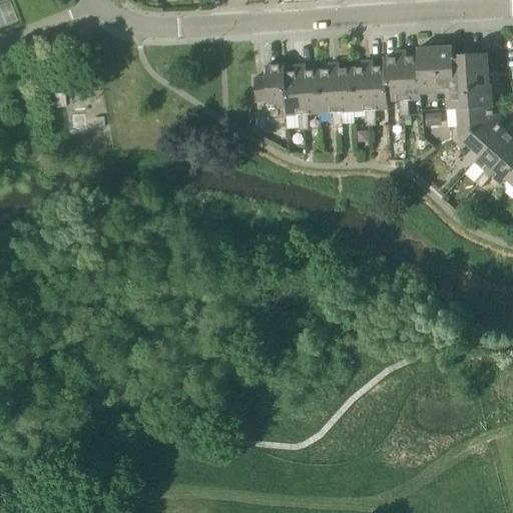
[(448,110),(458,110),(458,109),(493,106),(494,106),(493,95),(499,95),(497,72),(489,73),(488,53),(453,55),(453,47),(440,47),(440,43),(429,43),(430,48),(417,49),(418,57),(420,94),(421,94),(447,93),(448,110)]
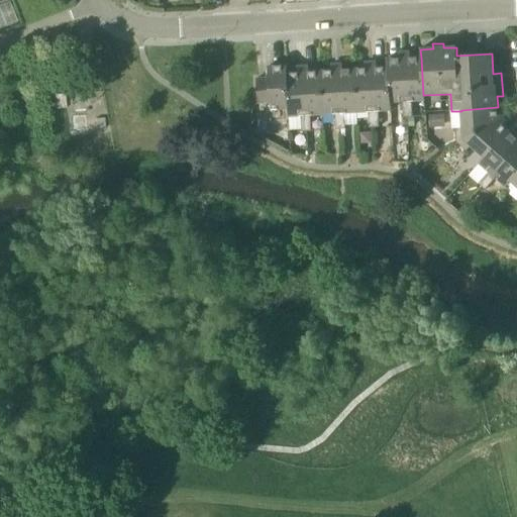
[(407,102),(404,53),(404,52),(398,53),(399,59),(387,60),(387,68),(390,103),(391,103),(402,102),(407,102)]
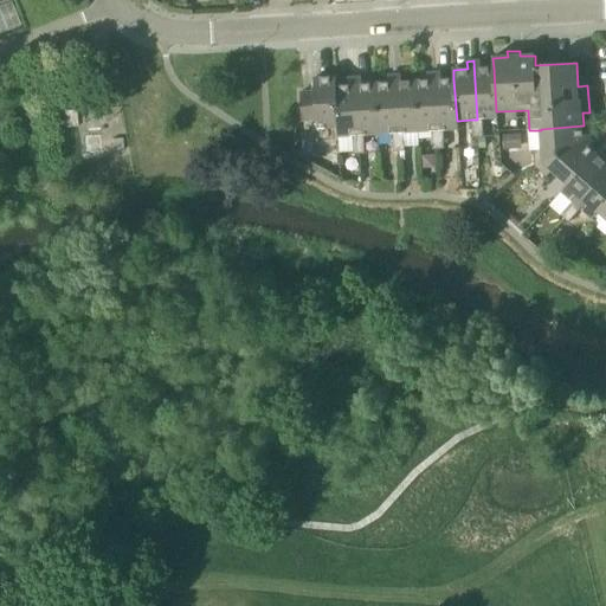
[(474,62),(477,120),(483,118),(498,118),(497,111),(496,111),(494,68),(481,68),(481,60),(474,60),(474,62)]
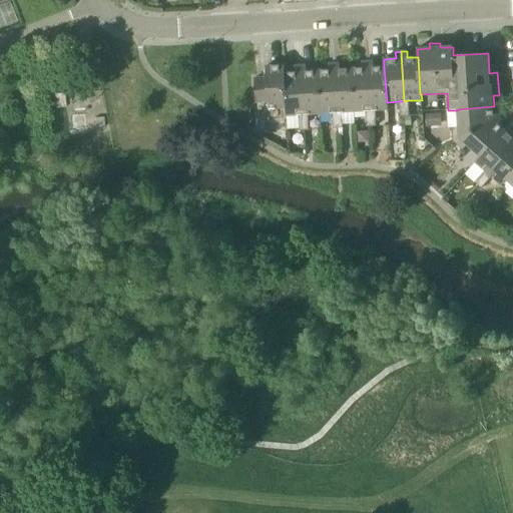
[(363,68),(352,69),(354,112),(366,111),(371,110),(368,61),(362,61),(363,68)]
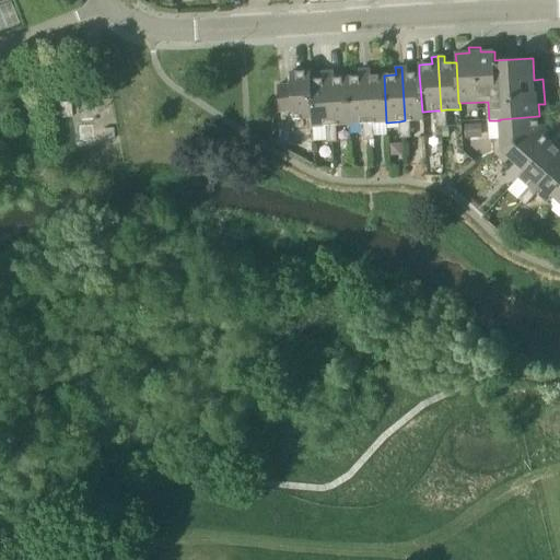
[(401,67),(405,120),(410,120),(424,120),(423,112),(422,112),(419,73),(408,73),(408,67),(401,67)]
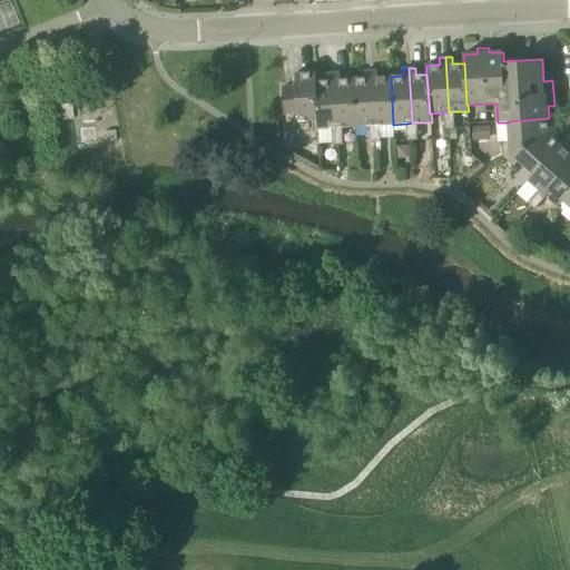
[(356,127),(370,126),(375,126),(372,71),(371,70),(365,71),(365,78),(353,79),(356,127)]
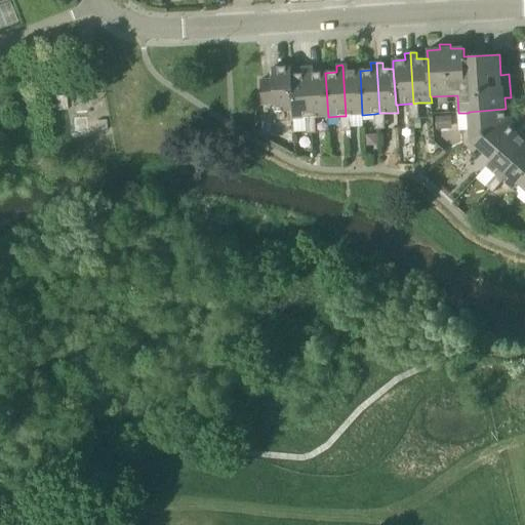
[(342,66),(346,116),(350,115),(362,115),(360,71),(349,71),(348,65),(341,65),(342,66)]
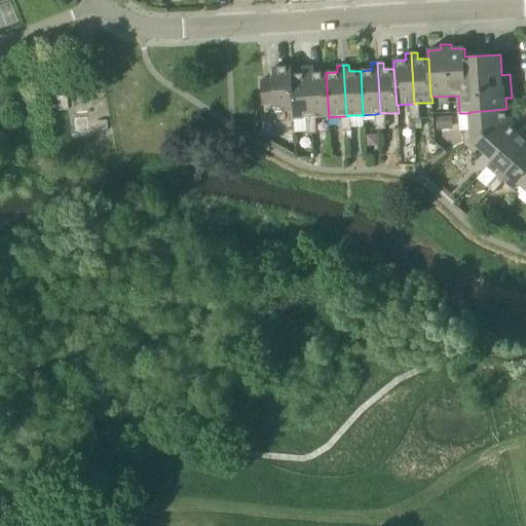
[(294,111),(292,75),(292,67),(273,68),(273,80),(261,81),(262,106),(275,105),(275,112),(293,111),(294,111)]
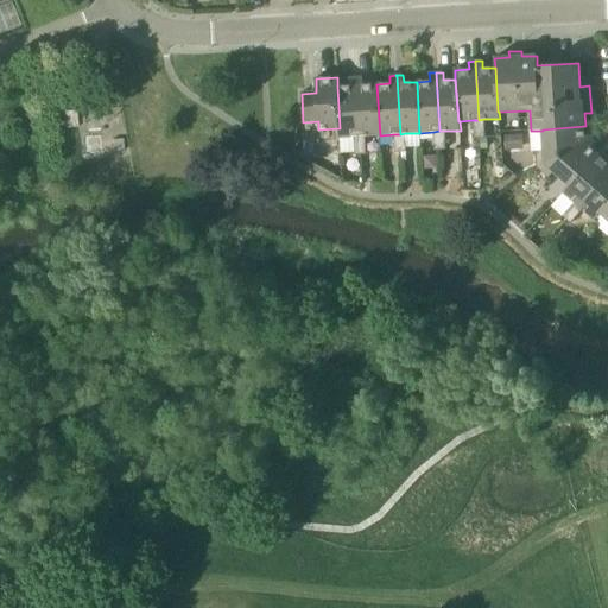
[(339,138),(354,137),(360,137),(356,78),(356,77),(349,78),(350,86),(337,87),(340,128),(339,128),(339,138)]
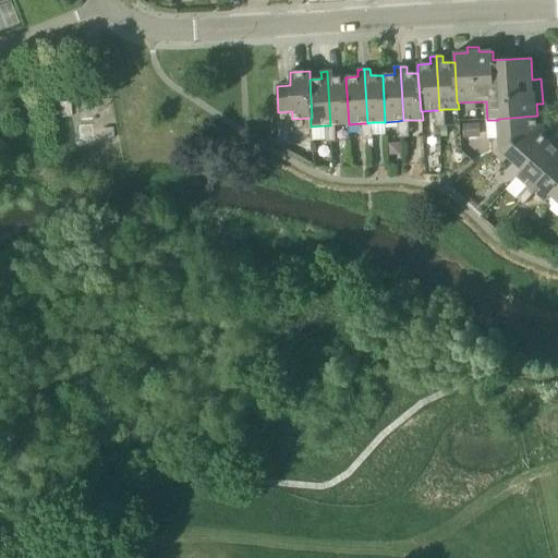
[(327,72),(330,125),(336,125),(349,124),(346,77),(334,77),(334,71),(327,71),(327,72)]
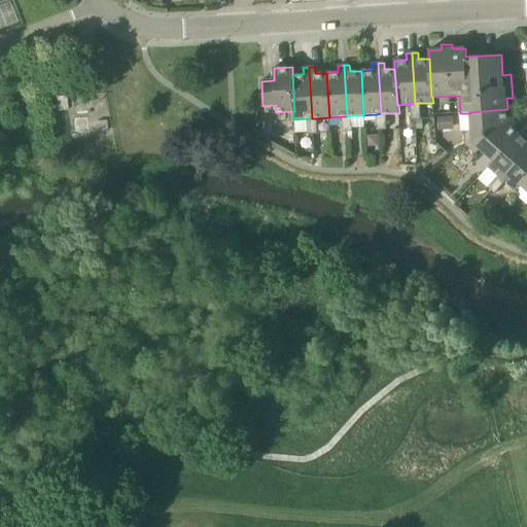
[(58,111),(67,110),(66,96),(57,97),(58,111)]
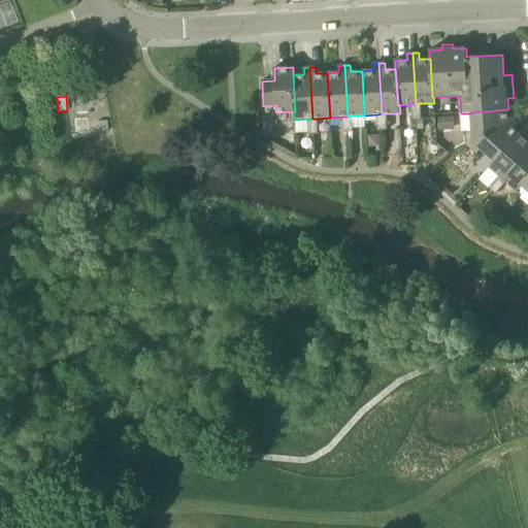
[(416,104),(410,104),(411,112),(421,111),(421,103),(416,104)]
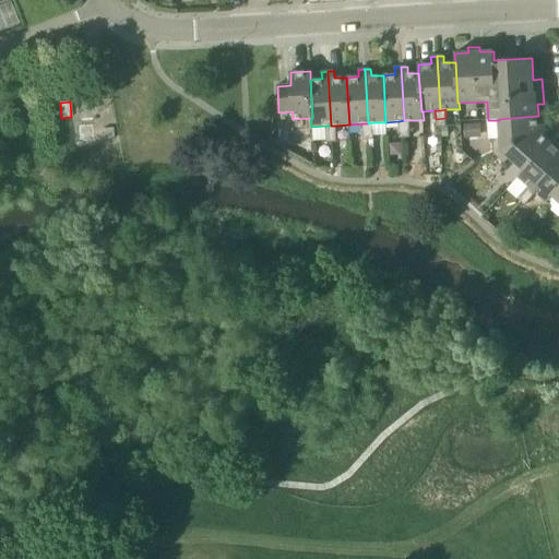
[(500,139),(492,140),(494,154),(538,132),(538,126),(537,116),(499,119),(499,120),(500,139)]
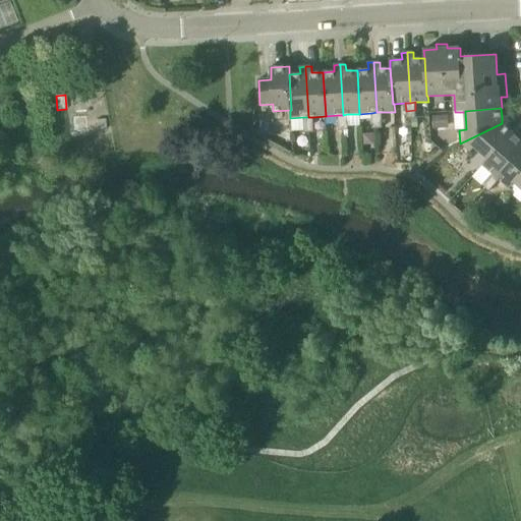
[(415,110),(406,111),(406,119),(412,119),(416,118),(415,110)]
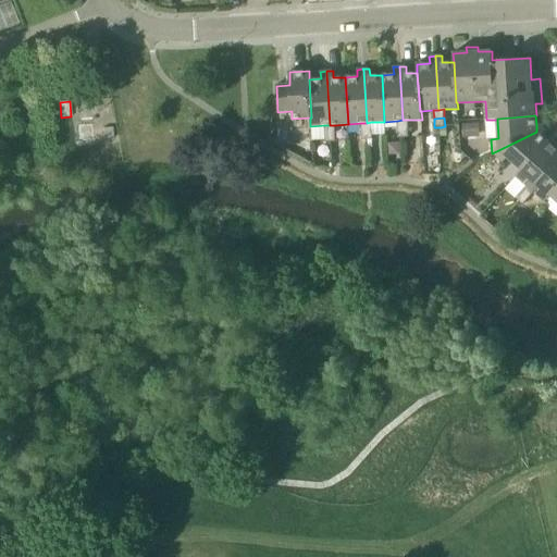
[(403,120),(397,121),(398,130),(408,128),(408,120),(403,120)]
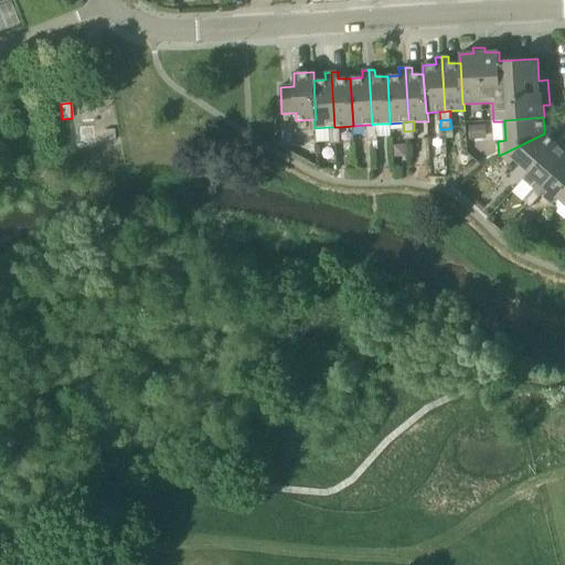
[(372,125),(366,125),(366,134),(377,132),(376,124),(372,125)]
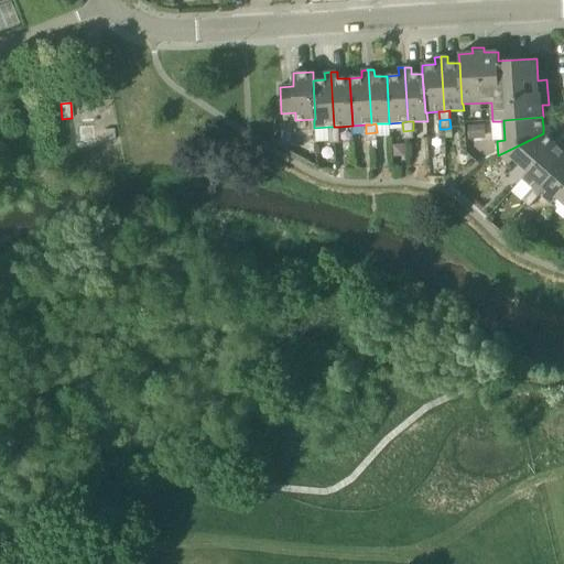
[(481,126),(468,126),(468,139),(481,139),(481,126)]
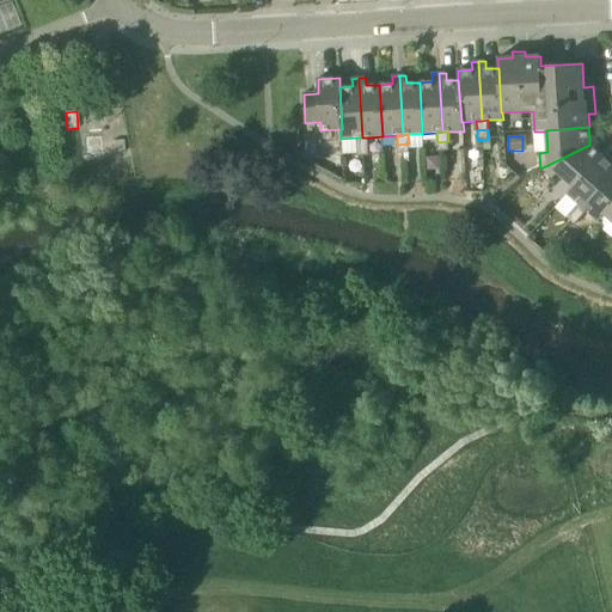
[(362,138),(356,138),(357,147),(368,146),(368,138),(362,138)]
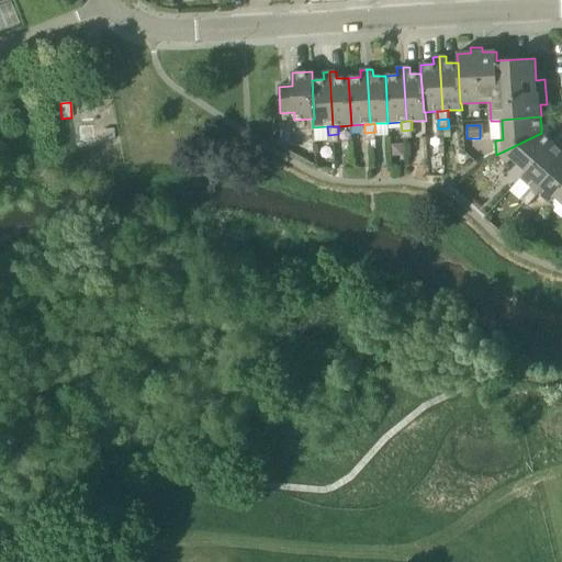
[(412,130),(402,131),(402,139),(413,138),(412,130)]
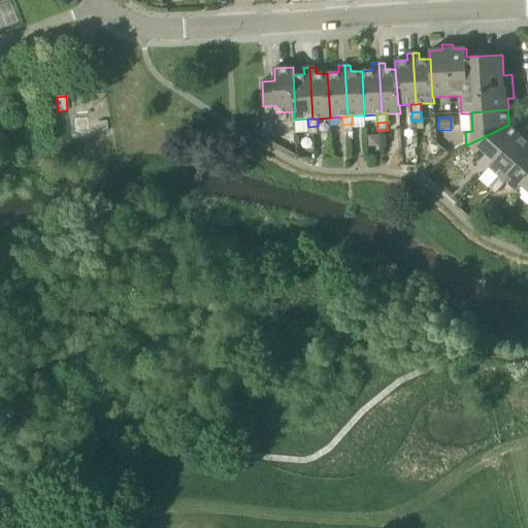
[(353,124),(342,125),(343,133),(353,132),(353,124)]
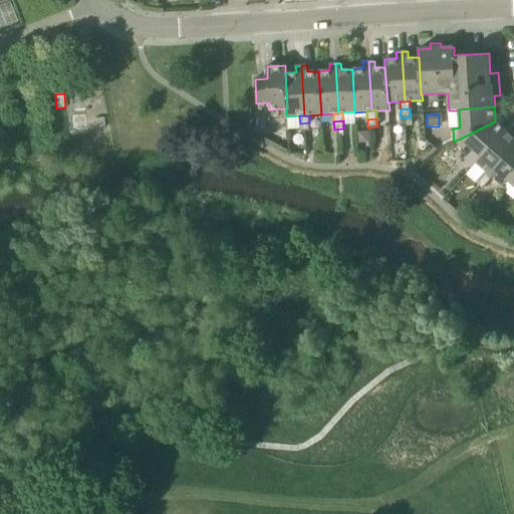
[(495,121),(454,142),(464,151),(469,146),(482,157),(482,158),(506,131),(500,125),(495,121)]
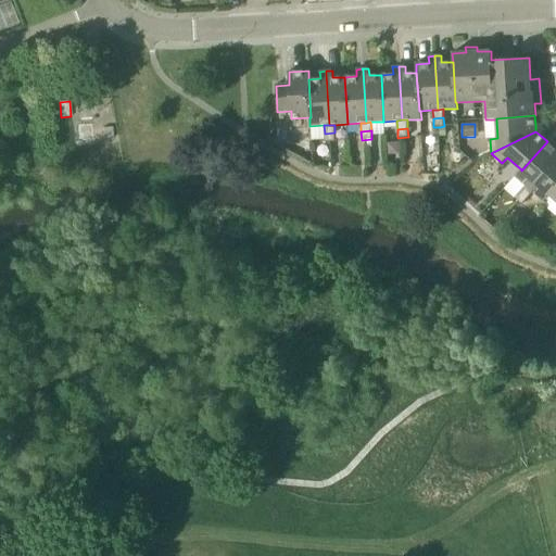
[(335,133),(325,134),(325,139),(325,142),(330,142),(336,141),(335,133)]
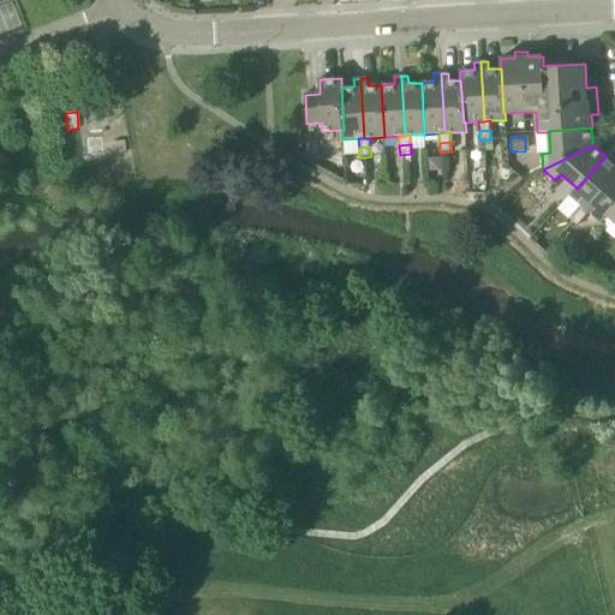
[(575,212),(584,219),(590,213),(586,208),(614,174),(614,166),(605,156),(577,189),(577,187),(569,195),(571,195),(557,209),(569,219),(575,212)]
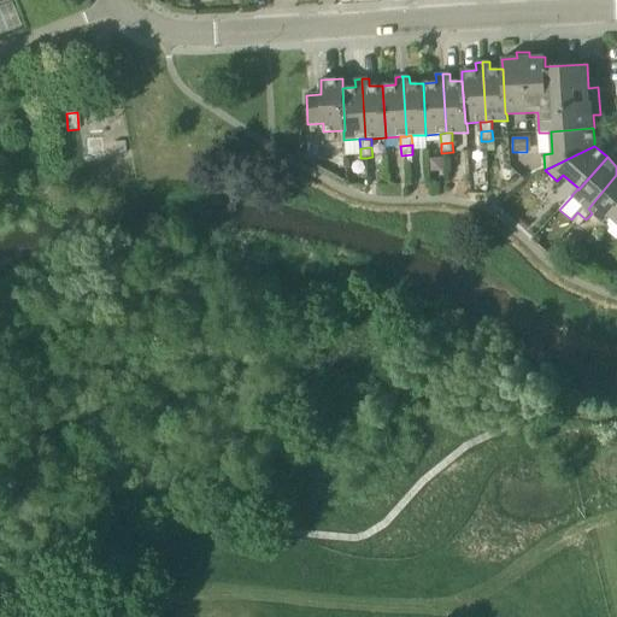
[(604,223),(610,217),(609,216),(616,206),(616,175),(588,209),(592,213),(604,223)]
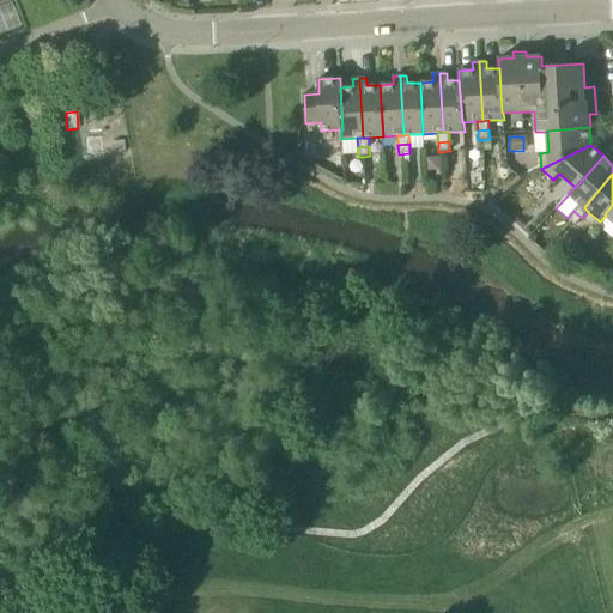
[(574,211),(568,218),(576,226),(582,218),(574,211)]
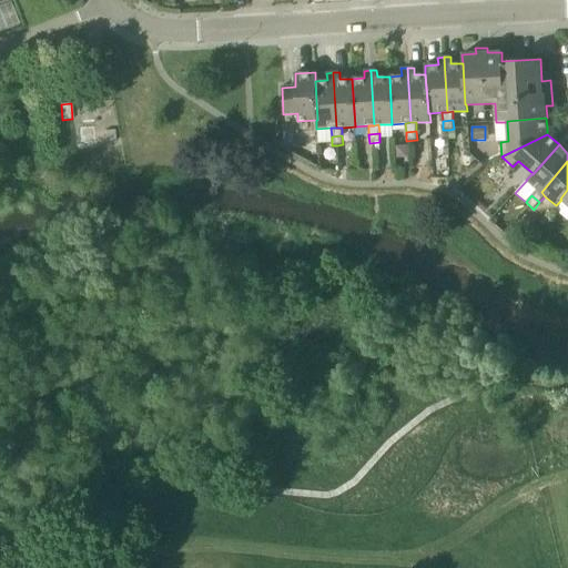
All buildings are outlined.
